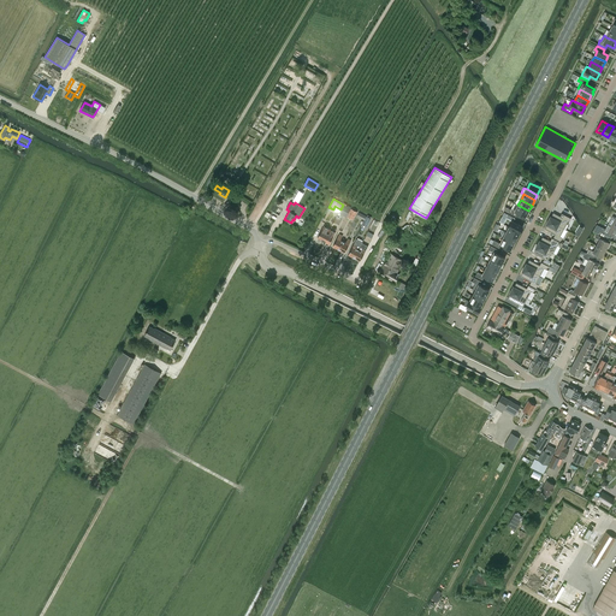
[(528,211),(517,205),(515,211),(510,208),(509,213),(516,217),(517,213),(526,217),(528,211)]
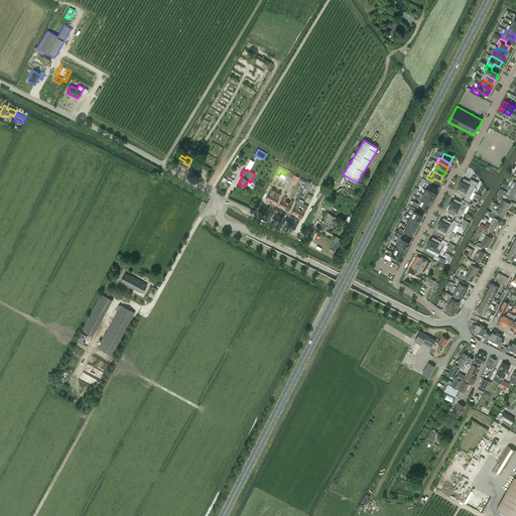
[(461,182),(459,184),(473,191),(476,185),(477,185),(479,182),(473,179),(471,178),(470,181),(464,178),(462,181),(461,181),(461,182)]
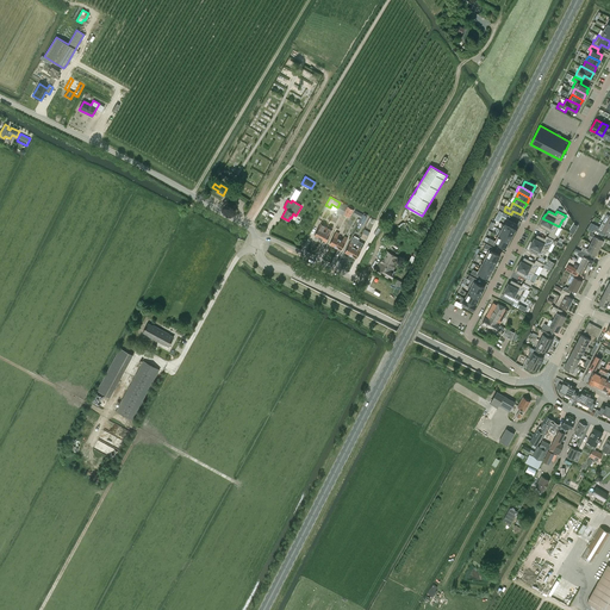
[(517,224),(509,219),(510,216),(503,212),(500,216),(506,219),(504,225),(515,230),(517,224)]
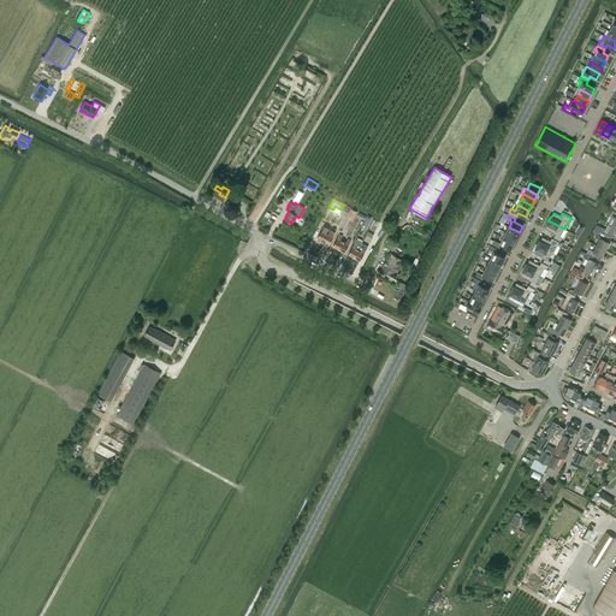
[(560,236),(564,229),(548,220),(546,224),(548,225),(545,229),(555,234),(554,237),(561,241),(562,237),(560,236)]
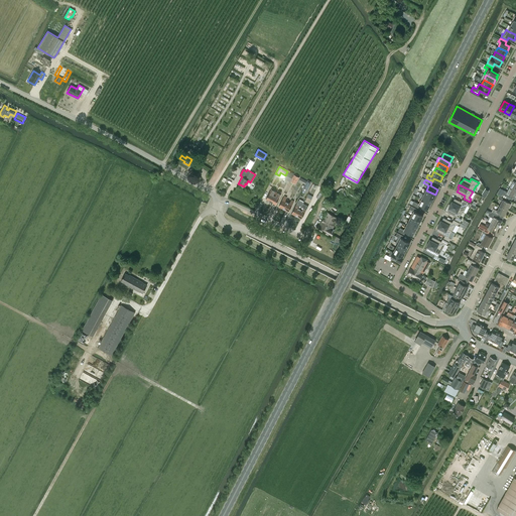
[(514,198),(515,192),(515,189),(509,186),(507,191),(504,190),(502,195),(507,198),(508,195),(514,198)]
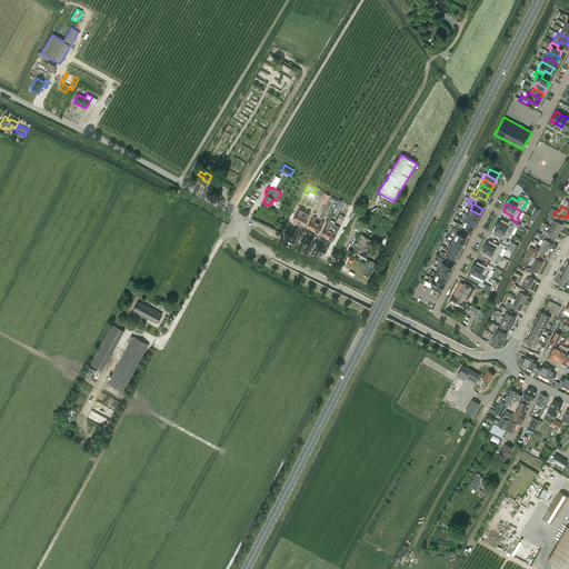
[(299,222),(303,213),(305,211),(299,209),(293,219),(299,222)]
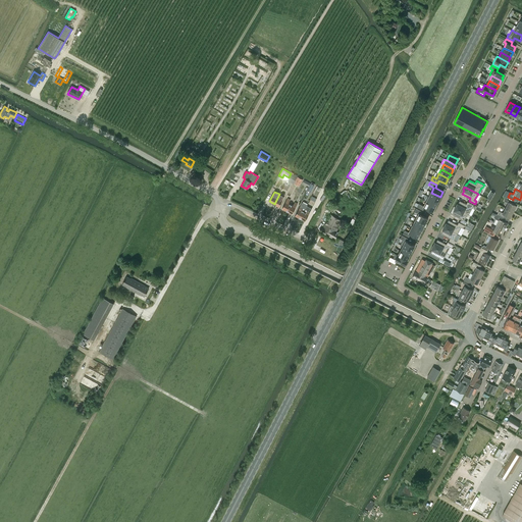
[(440,197),(431,193),(429,197),(437,202),(440,197)]
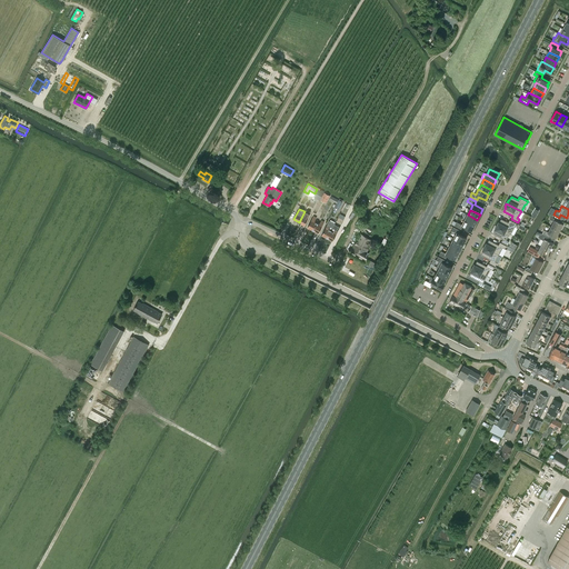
[(305,226),(310,215),(305,211),(303,213),(299,222),(305,226)]
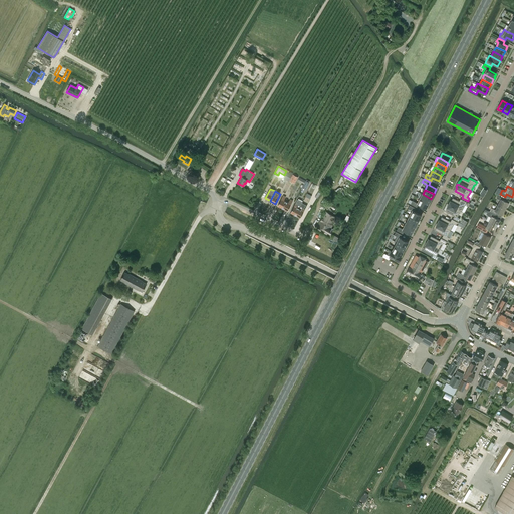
[(431,199),(423,194),(420,199),(429,203),(431,199)]
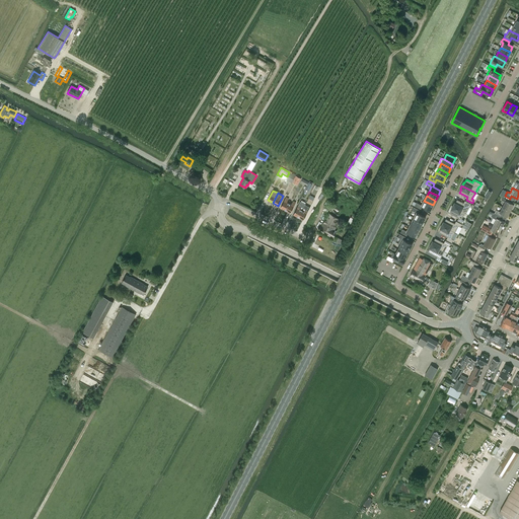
[(286,210),(289,203),(287,202),(289,199),(286,197),(281,207),(286,210)]
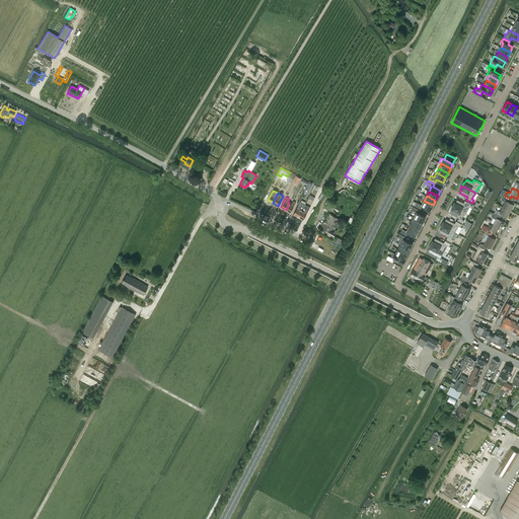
[(502,207),(510,211),(513,205),(506,201),(506,200),(502,198),(501,200),(505,202),(502,207)]
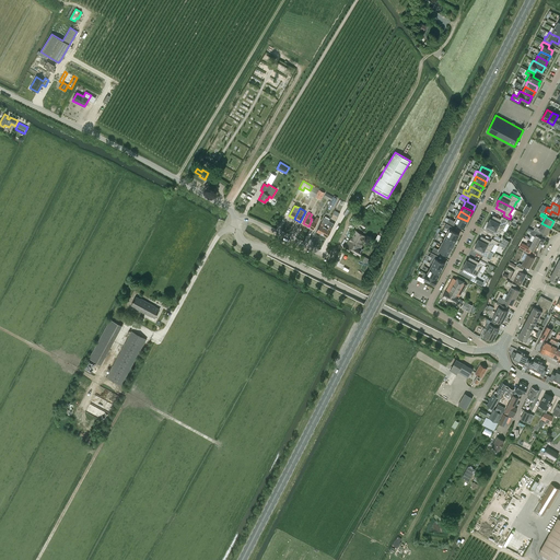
[(490,219),(489,222),(503,230),(506,223),(509,224),(510,221),(504,218),(502,217),(500,220),(493,216),(491,219),(490,219)]
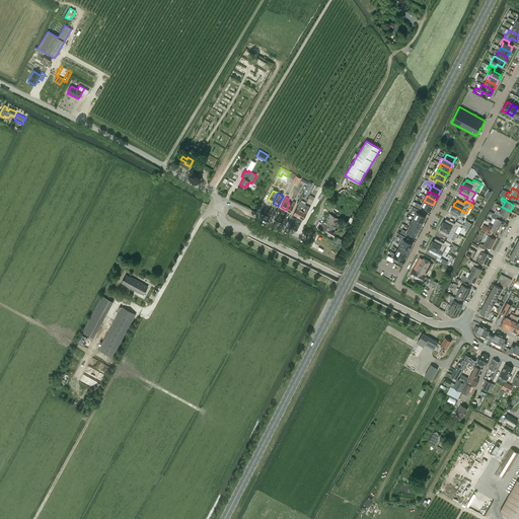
[(291,205),(289,203),(286,210),(290,213),(296,203),(293,201),(291,205)]
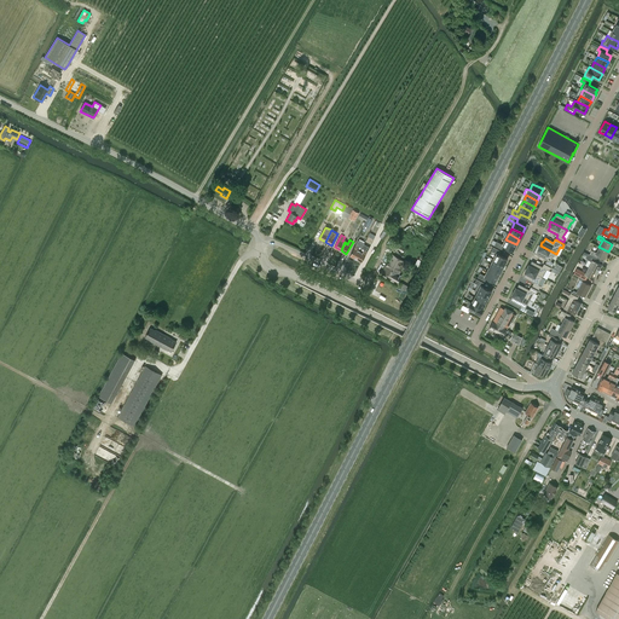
[(516,244),(505,239),(503,244),(497,242),(496,242),(495,246),(502,249),(504,246),(513,250),(515,248),(516,248),(518,246),(516,246),(516,244)]
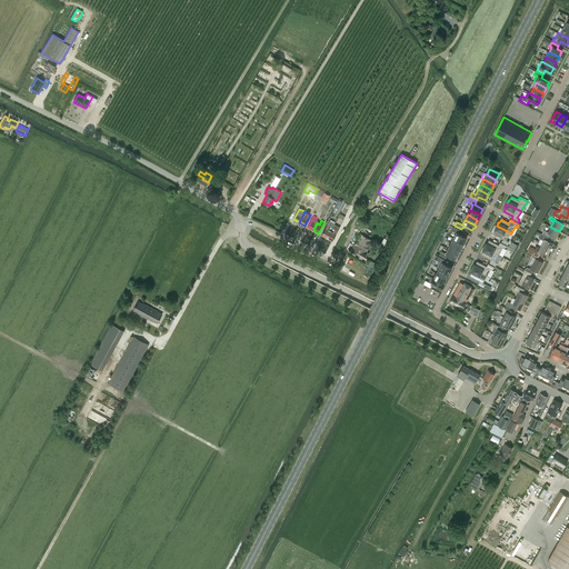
[(333,227),(335,225),(329,221),(321,235),(327,238),(333,227)]
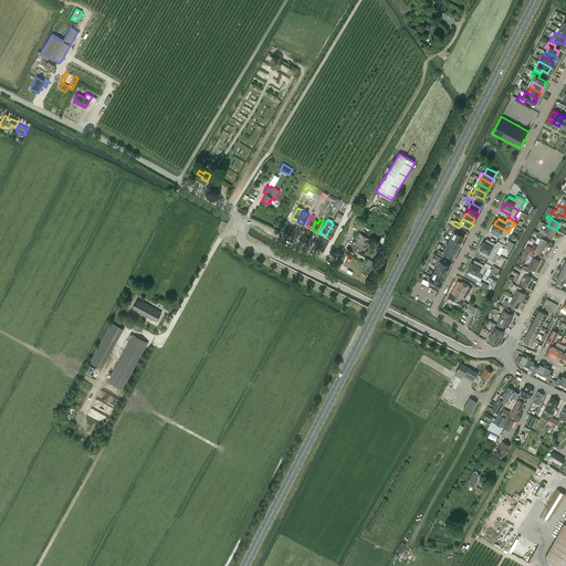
[(360,221),(357,227),(370,236),(374,229),(360,221)]
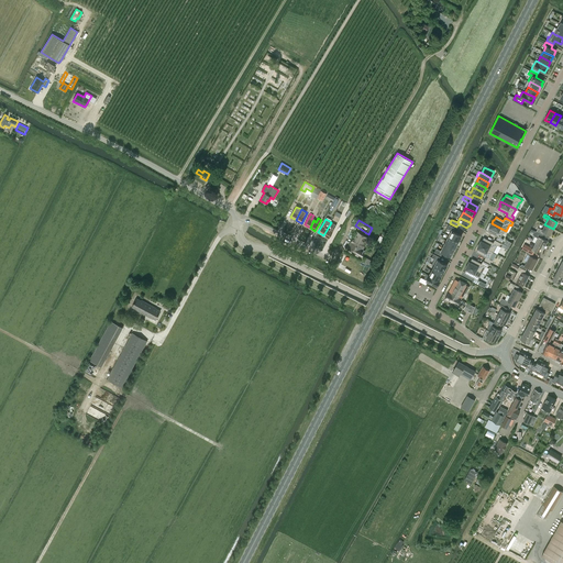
[(323,235),(329,239),(337,225),(331,222),(330,224),(323,235)]
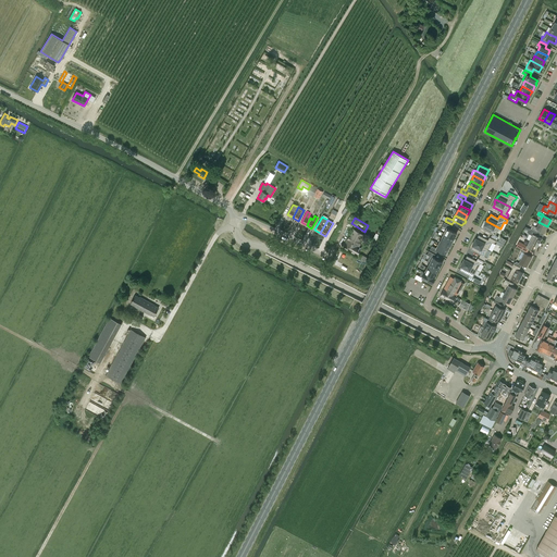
[(496,236),(500,229),(486,221),(484,224),(485,225),(483,229),(493,234),(491,236),(497,239),(498,236),(496,236)]
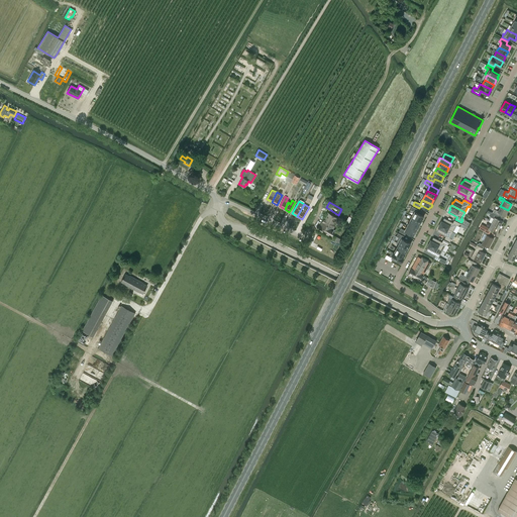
[(410,210),(415,212),(412,217),(421,221),(422,221),(423,219),(422,219),(424,216),(417,213),(418,209),(412,206),(410,210)]
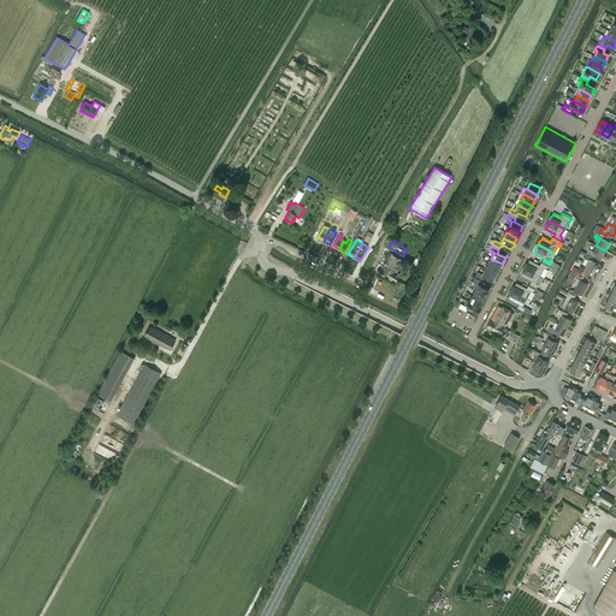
[(586,254),(593,258),(596,255),(602,258),(605,250),(596,246),(593,252),(588,249),(586,254)]
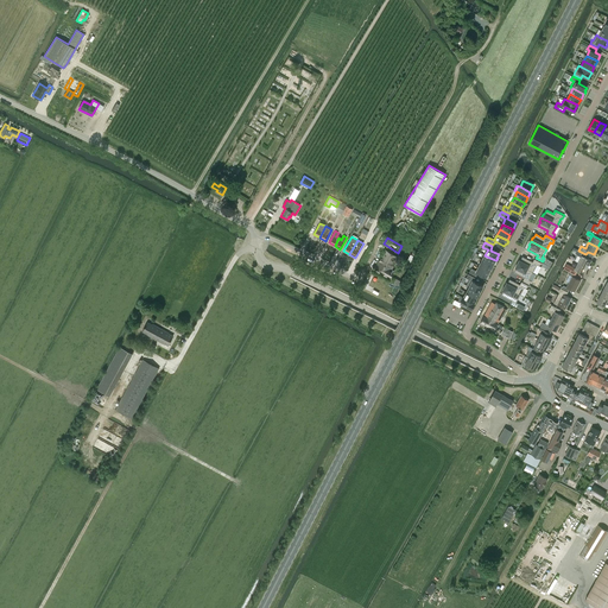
[(375,268),(391,277),(393,272),(391,271),(399,258),(390,252),(385,249),(380,259),(375,268)]
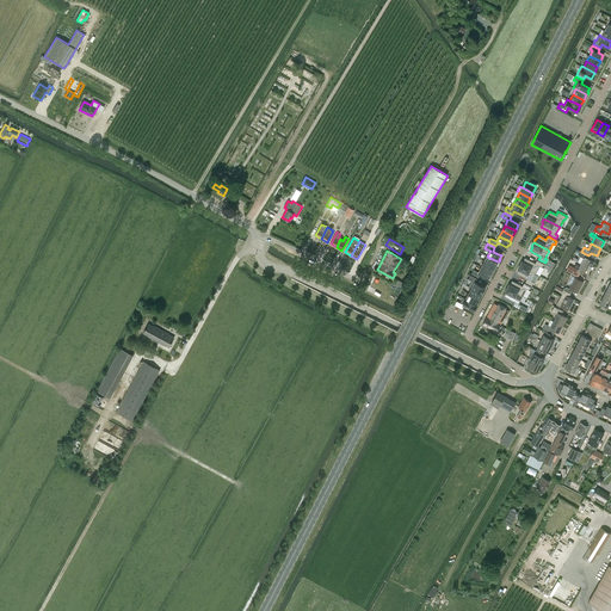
[(587,258),(588,255),(581,252),(579,255),(584,258),(580,264),(590,269),(594,261),(587,258)]
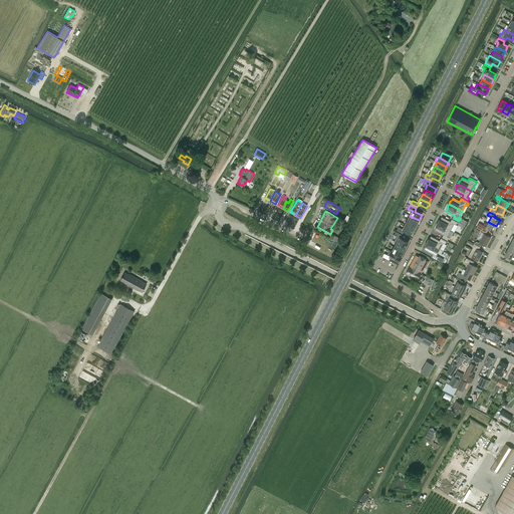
[(288,215),(283,224),(290,227),(294,219),(288,215)]
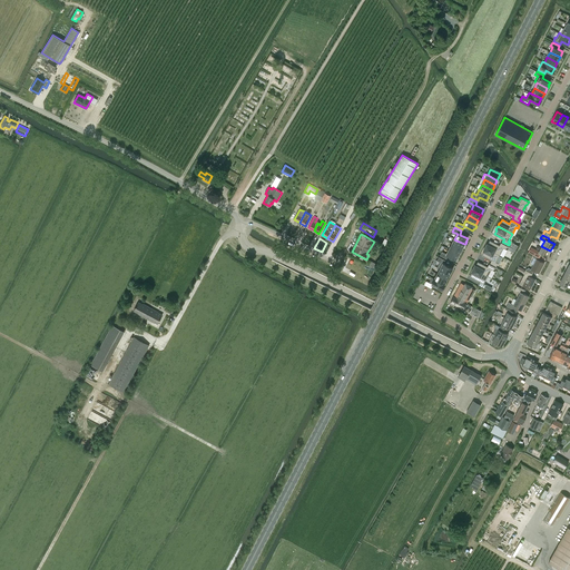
[(464,244),(454,239),(452,244),(462,249),(464,244)]
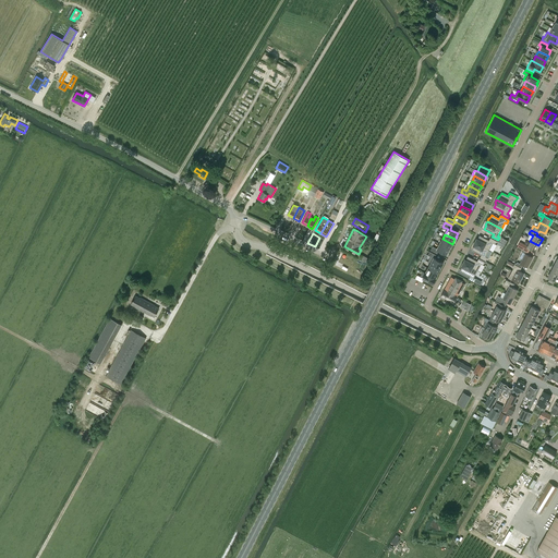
[(476,239),(475,242),(488,250),(489,250),(493,243),(495,244),(496,241),(490,238),(488,241),(480,235),(477,239),(476,239)]
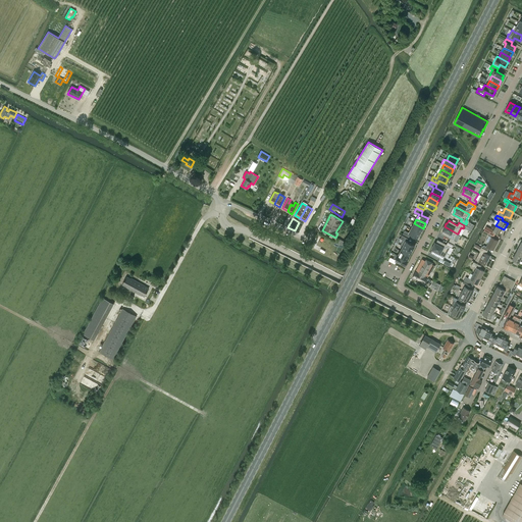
[(423,228),(414,223),(411,228),(420,232),(423,228)]
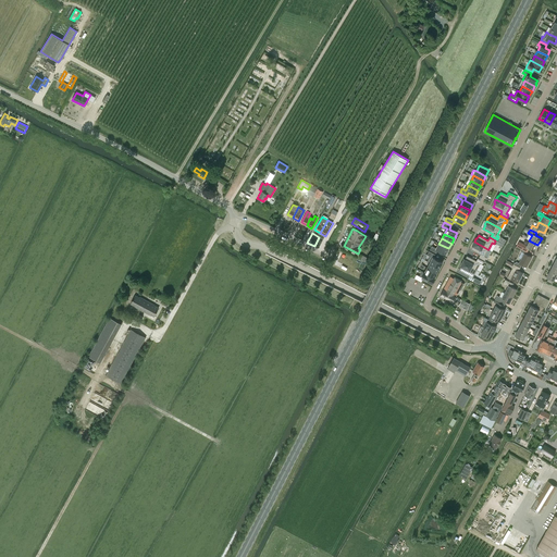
[(534,251),(537,245),(529,240),(527,245),(519,242),(516,247),(521,249),(527,251),(527,252),(529,249),(534,251)]
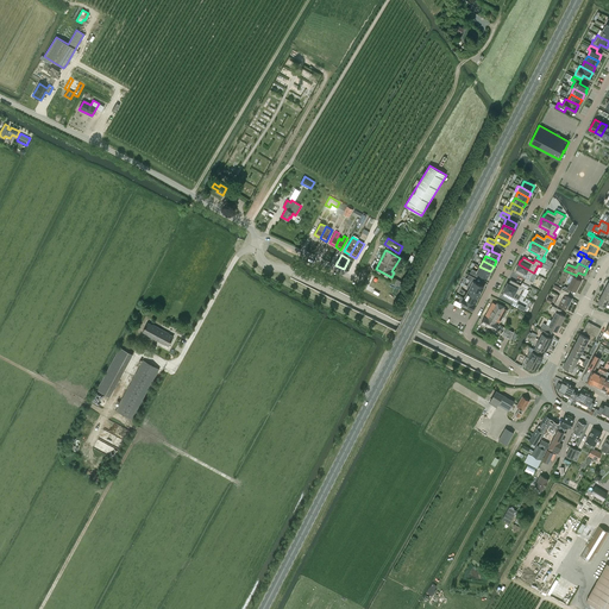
[(533,272),(519,264),(516,268),(518,269),(515,272),(526,278),(523,281),(531,284),(532,281),(528,280),(533,272)]
